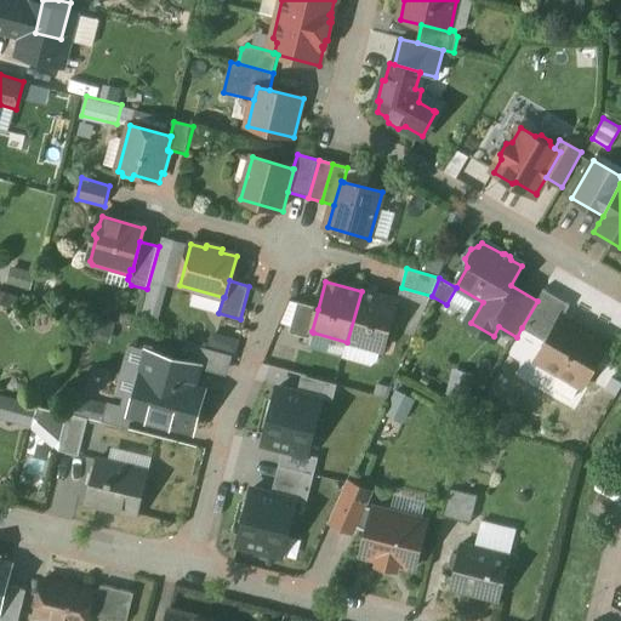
[(570,306),(543,290),(537,301),(522,328),(547,342),(564,314),(565,315),(570,306)]
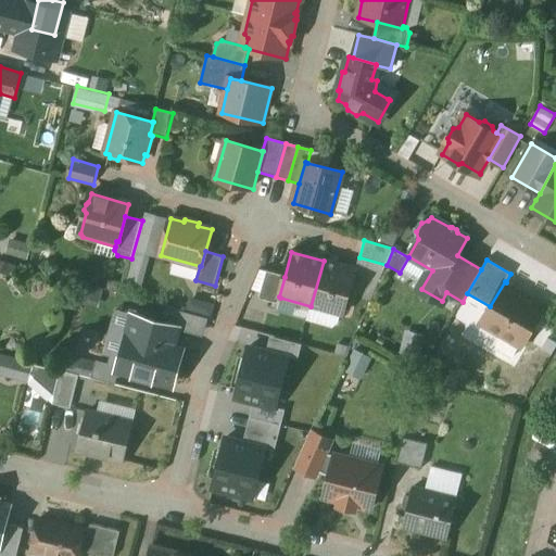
[(355,269),(324,261),(311,306),(343,315),(355,269)]
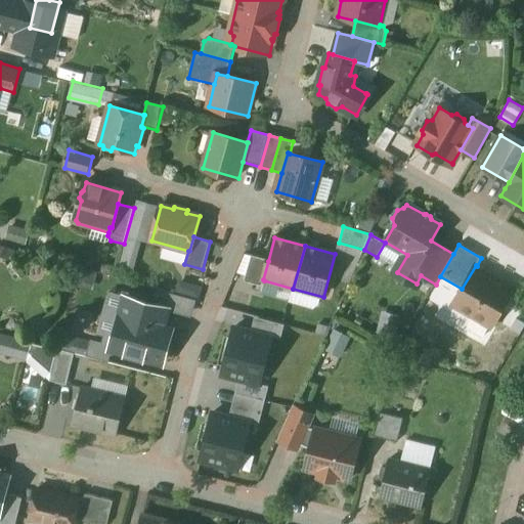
[(268,261),(252,256),(245,281),(262,287),(264,280),(263,279),(268,261)]
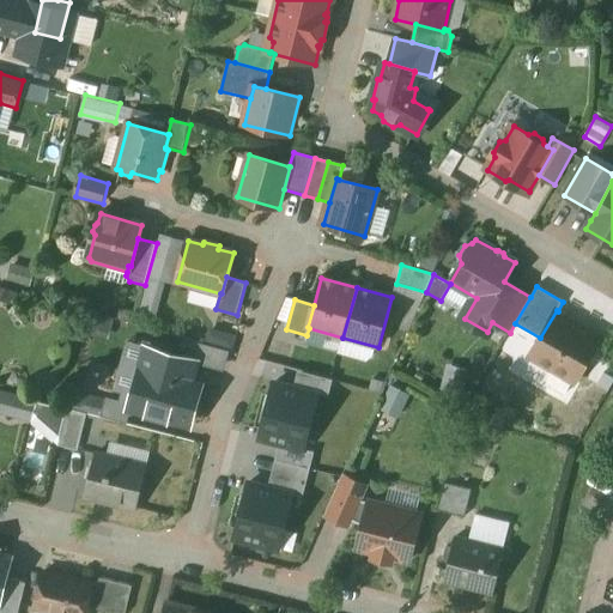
[(558,311),(557,310),(540,338),(530,356),(556,370),(574,381),(576,382),(600,339),(583,328),(582,331),(572,325),(575,321),(558,311)]
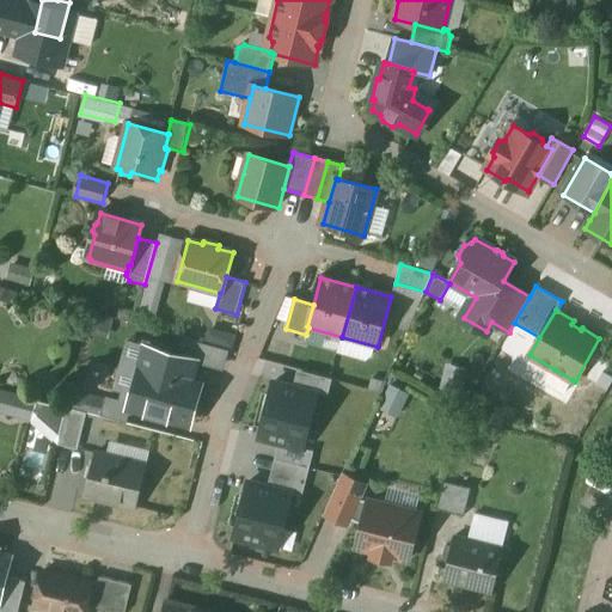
[(128,323),(92,312),(86,331),(123,342),(128,323)]
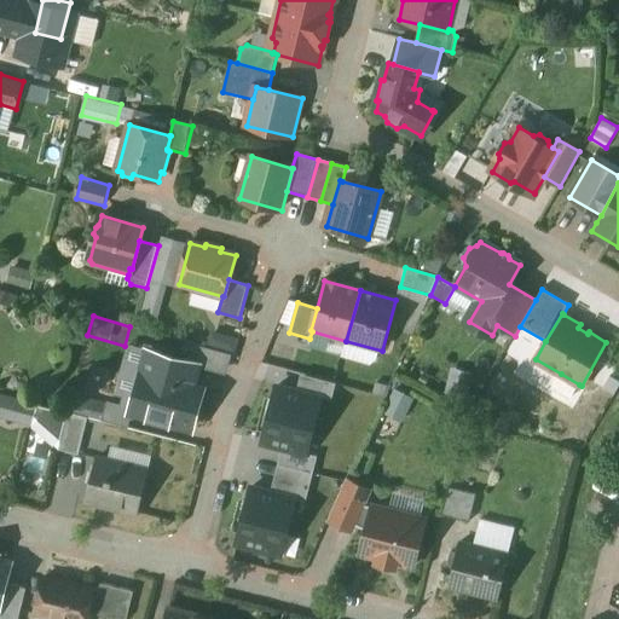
[(197,364),(148,351),(131,411),(155,418),(191,428),(202,388),(192,385),(197,364)]
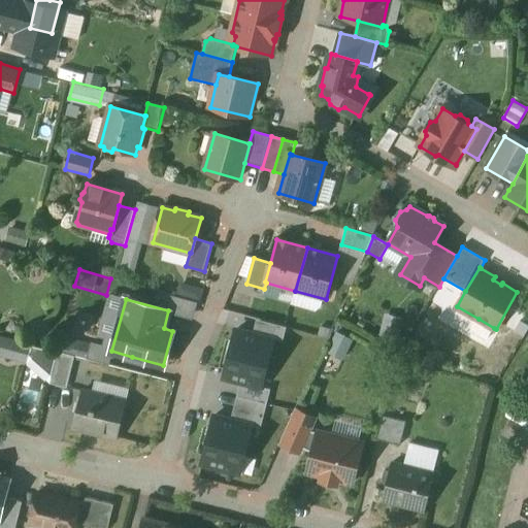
[(494,328),(479,319),(471,332),(487,340),(494,328)]
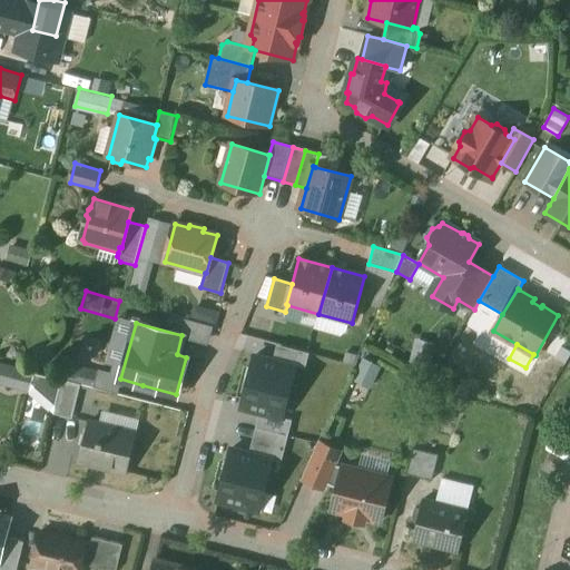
[(252,353),(237,408),(285,420),(300,365),(252,353)]
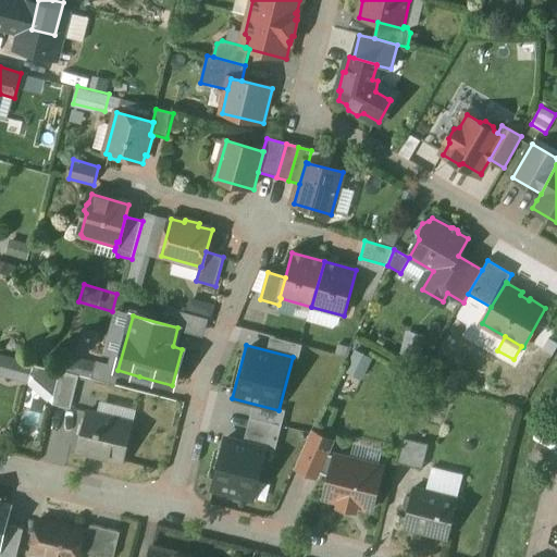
[(70,354),(65,369),(90,376),(95,362),(70,354)]
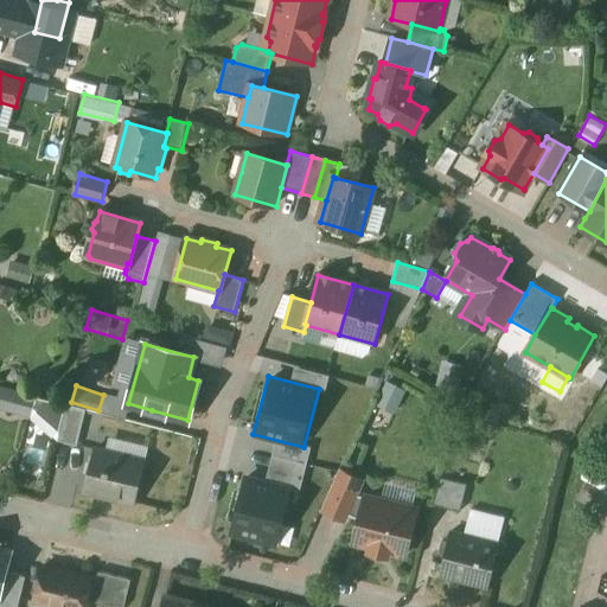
[(87,409),(66,404),(58,441),(77,446),(87,409)]
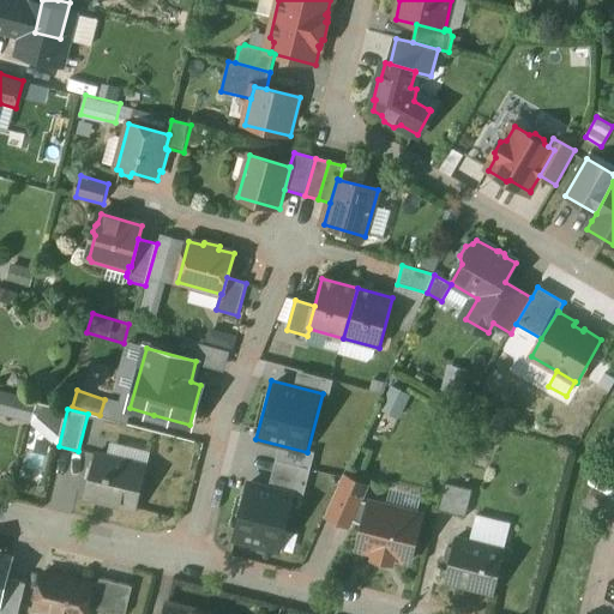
[(145,468),(96,455),(85,495),(137,509),(148,467),(146,467),(145,468)]
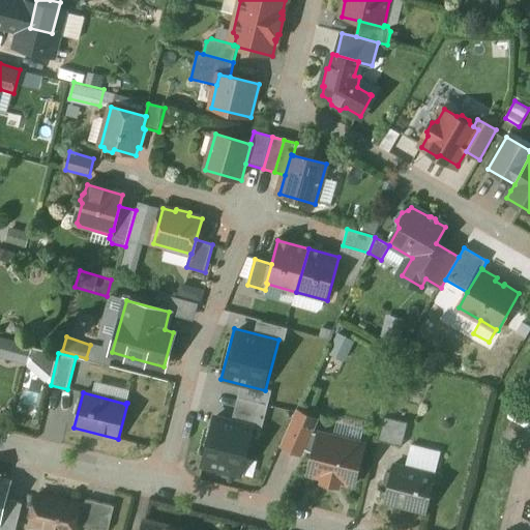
[(318,420),(296,411),(282,445),(303,454),(314,432),(318,420)]
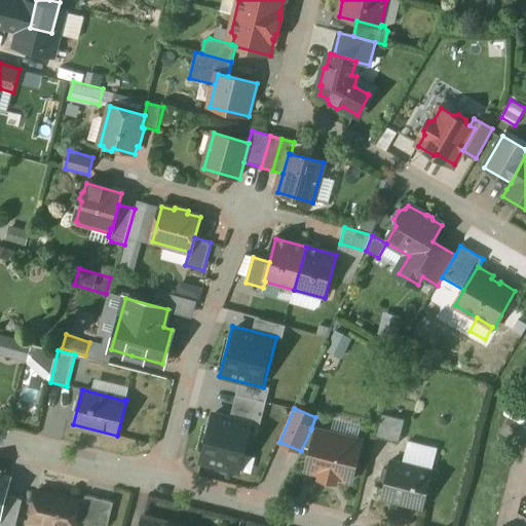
[(245,417),(224,411),(217,434),(213,433),(202,465),(239,477),(250,444),(248,443),(255,420),(245,417)]
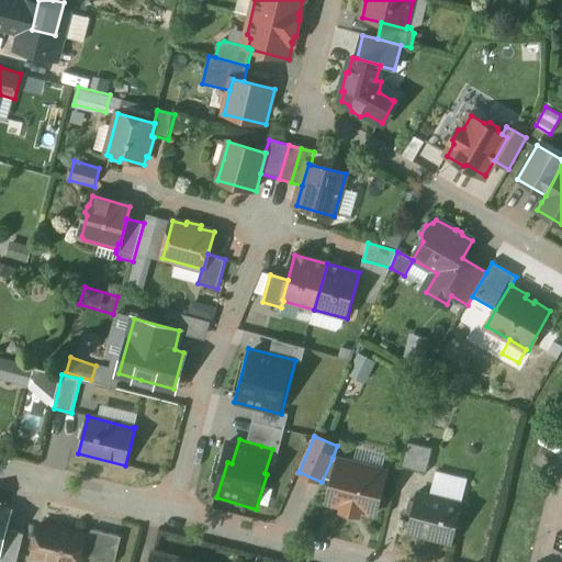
[(434,448),(407,441),(401,467),(427,473),(434,448)]
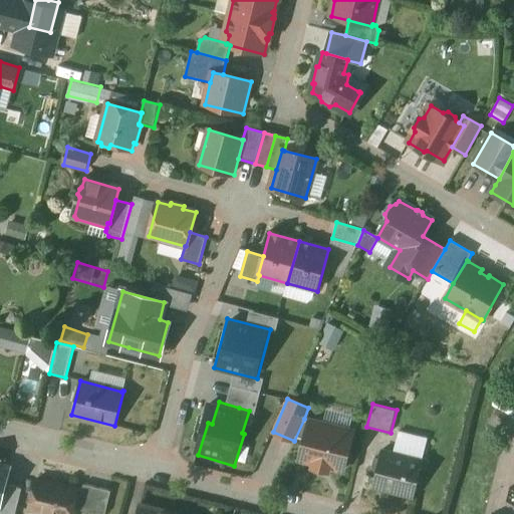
[(325,408),(324,420),(342,422),(343,411),(325,408)]
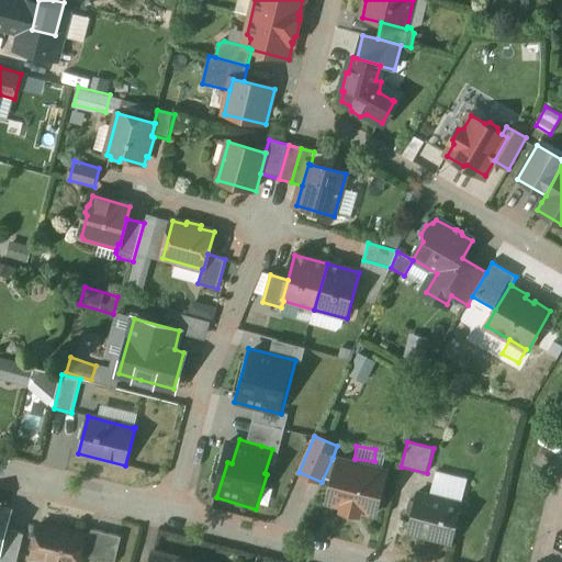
[(386,472),(333,458),(324,478),(334,481),(328,503),(344,506),(343,510),(359,515),(360,510),(377,515),(386,472)]
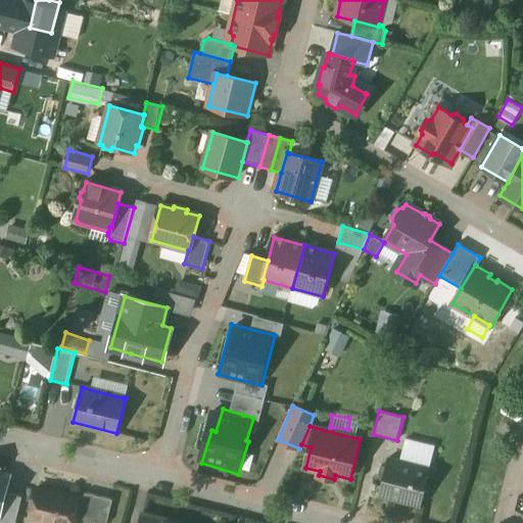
[(429,470),(389,460),(389,459),(388,459),(379,495),(380,495),(380,494),(421,505),(420,506),(421,506),(430,469),(429,470)]
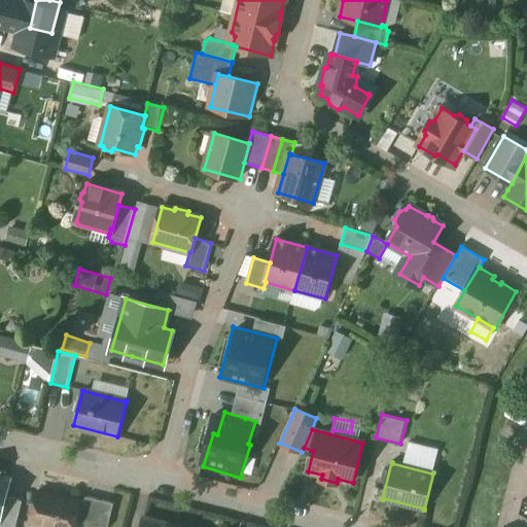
[(0,515),(8,479),(0,477),(0,515)]
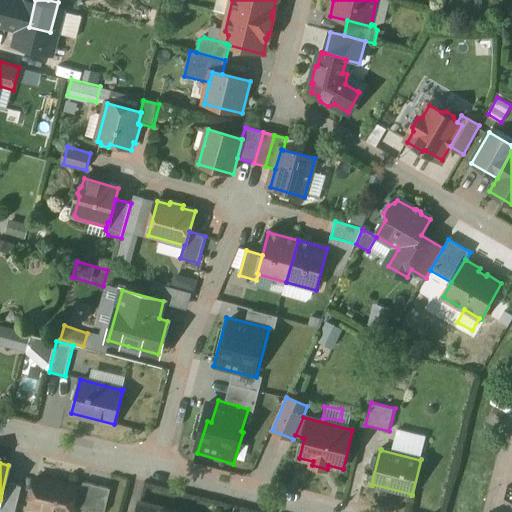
[(82,488),(38,477),(30,508),(44,511),(70,511),(72,506),(77,508),(82,488)]
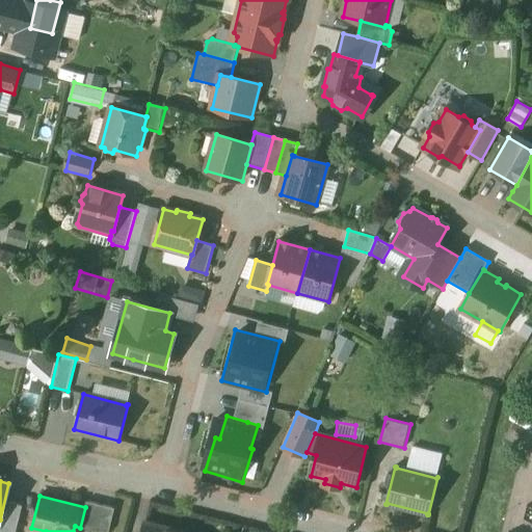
[(109,531),(115,508),(87,502),(85,507),(80,528),(98,531),(109,531)]
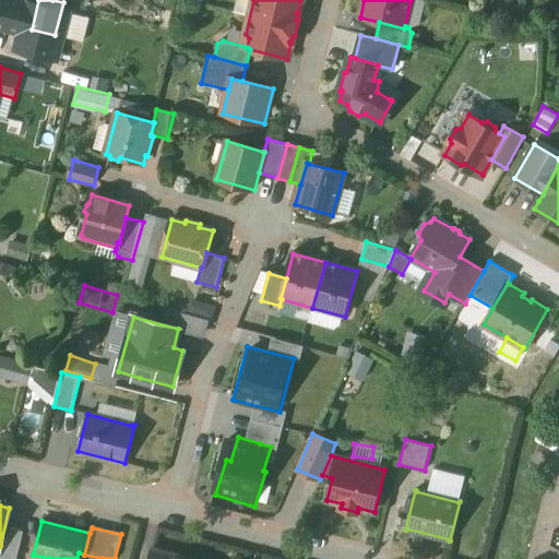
[(192,558),(153,549),(151,558),(192,558)]
